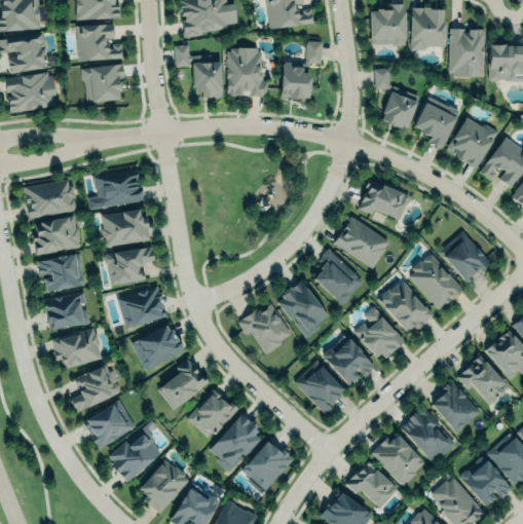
[(0,0),(0,31),(40,31),(39,0),(0,0)]
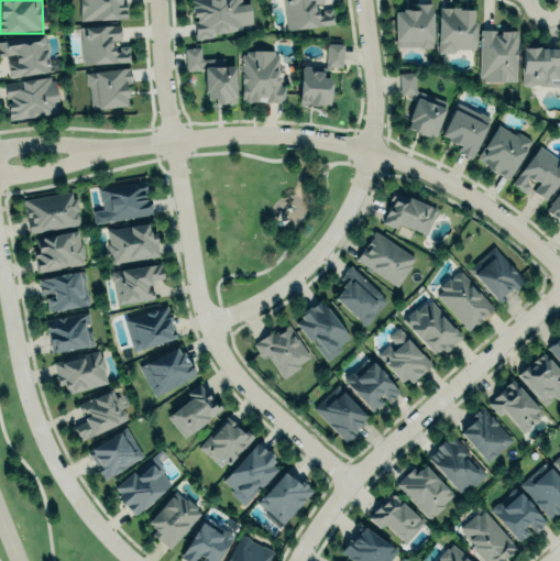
[(122,0),(123,4),(130,4),(130,20),(83,22),(81,0),(122,0)]
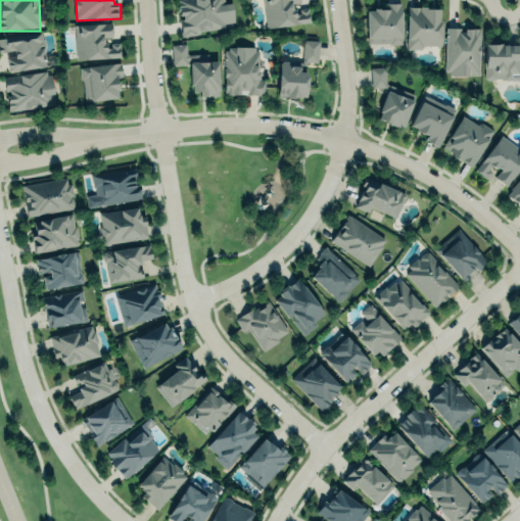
[(180,0),(179,0),(183,35),(237,29),(235,4),(227,5),(226,0),(180,0)]
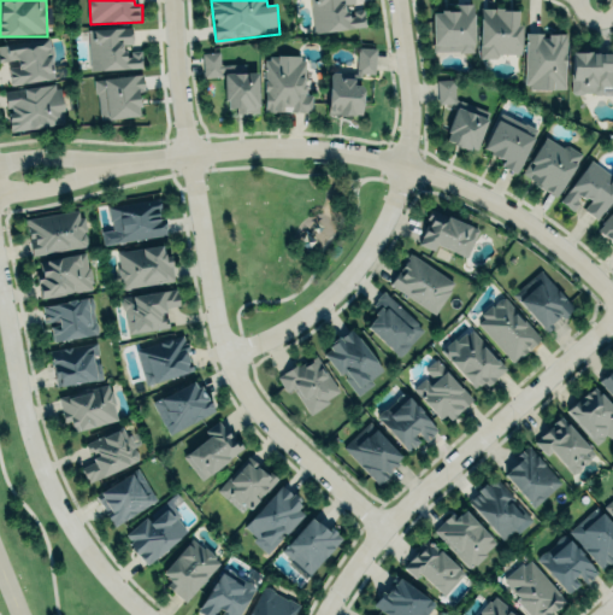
[(312,0),(355,0),(357,5),(346,6),(347,12),(349,11),(351,18),(355,17),(355,11),(366,10),(367,28),(317,35),(312,0)]
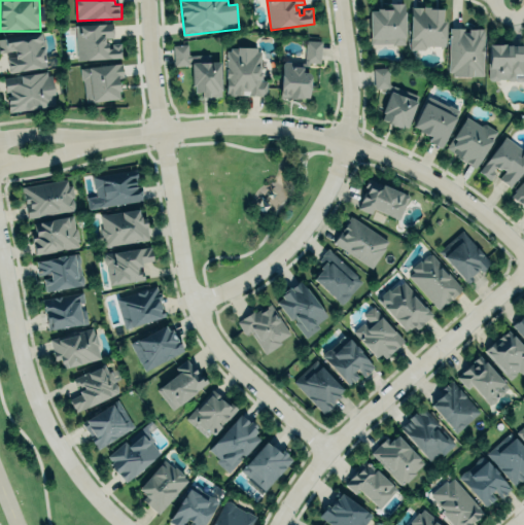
[(371,12),(372,45),(394,45),(394,46),(407,46),(407,13),(406,13),(406,4),(393,4),(393,10),(384,10),(384,9),(379,9),(379,11),(371,12)]
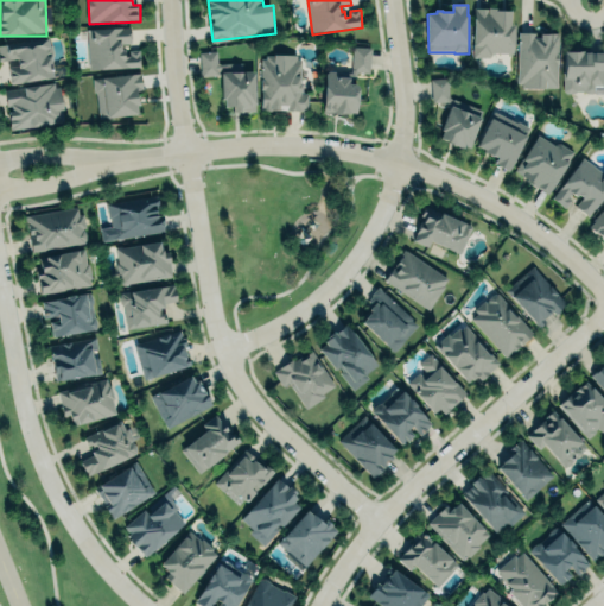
[(475,56),(514,57),(515,11),(476,11),(475,56)]
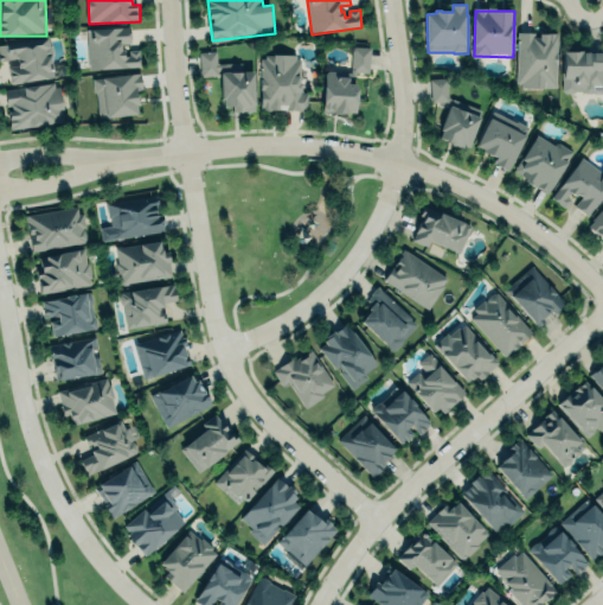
[(141,51),(141,69),(91,71),(89,31),(132,27),(133,45),(122,45),(122,51),(126,51),(126,58),(132,57),(130,52),(141,51)]
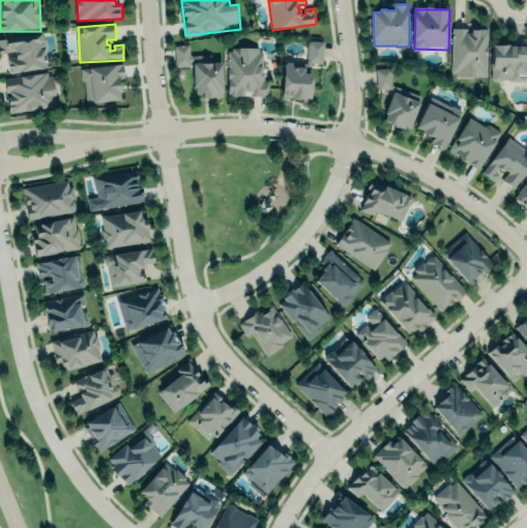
[(454,28),(454,74),(458,74),(458,78),(477,79),(477,77),(489,78),(489,30),(472,30),(472,33),(469,33),(469,29),(454,28)]
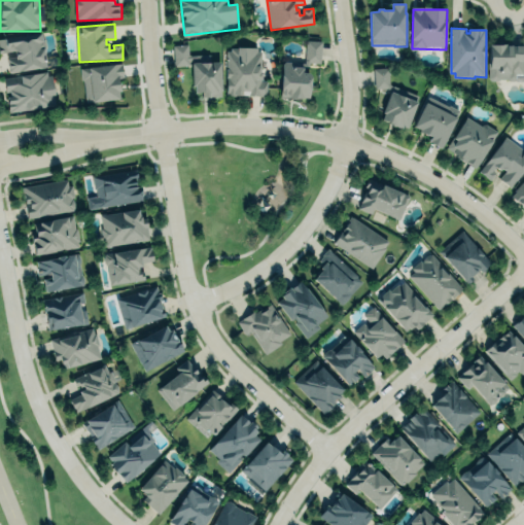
[(42,34),(0,39),(0,47),(1,55),(10,53),(15,53),(16,58),(9,60),(11,74),(48,68),(45,50),(47,49),(47,48),(46,42),(45,40),(43,40),(42,34)]
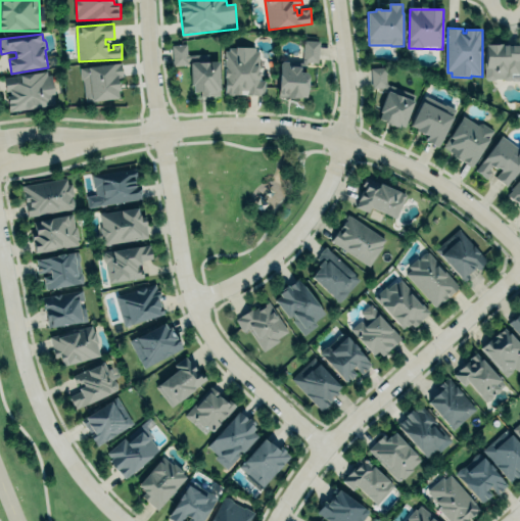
[(487,45),(486,79),(489,81),(494,82),(497,79),(505,79),(508,81),(512,82),(514,80),(514,76),(519,76),(519,46),(504,46),(504,45),(499,45),(499,46),(487,45)]
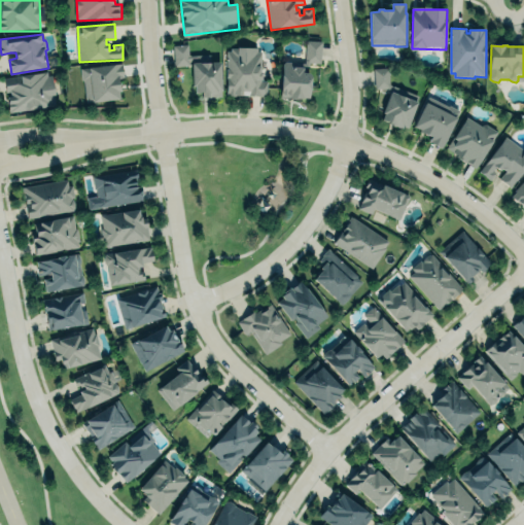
[(223,97),(222,63),(213,63),(213,56),(190,57),(190,46),(175,46),(176,67),(194,67),(195,98),(223,97)]
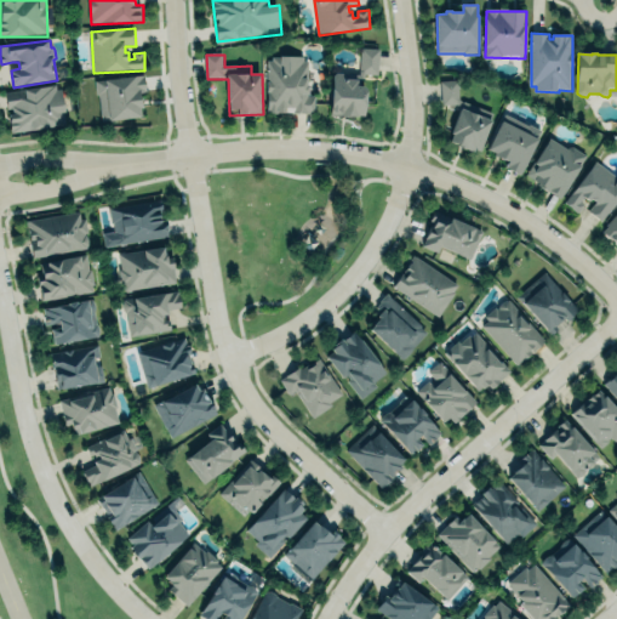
[(309,58),(269,58),(268,114),(316,114),(316,96),(309,96),(309,58)]
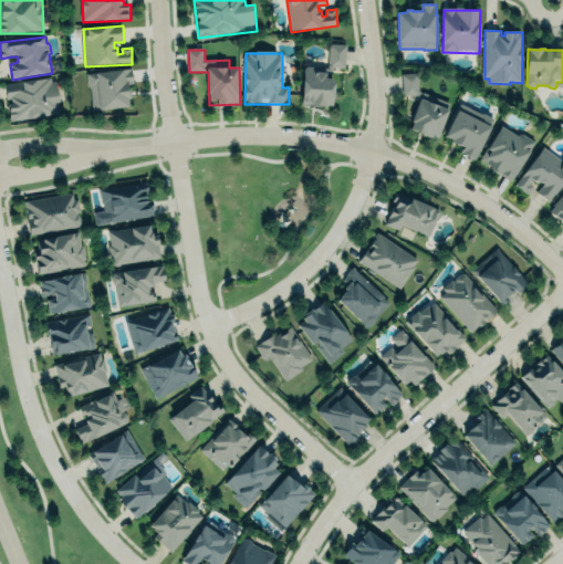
[(326,73),(316,72),(316,74),(314,74),(315,68),(308,68),(305,70),(302,104),(303,104),(303,106),(326,108),(326,106),(333,106),(335,83),(332,80),(325,79),(326,73)]
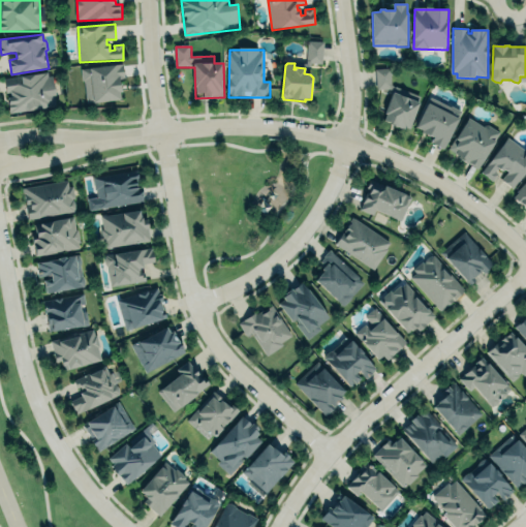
[(124,64),(83,70),(84,82),(86,82),(88,104),(121,100),(120,93),(122,93),(121,85),(120,85),(119,81),(125,79),(124,71),(124,64)]
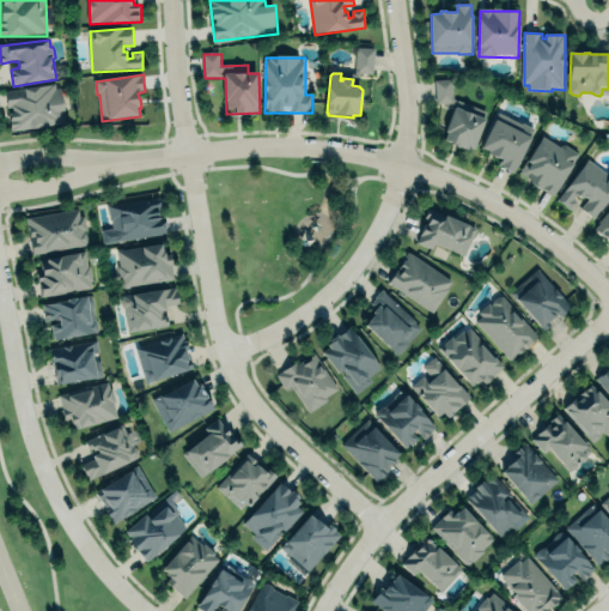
[(436,82),(454,79),(455,100),(464,112),(487,120),(474,151),(470,149),(469,152),(452,146),(454,144),(445,141),(448,134),(446,133),(456,107),(452,103),(451,104),(438,104),(436,82)]
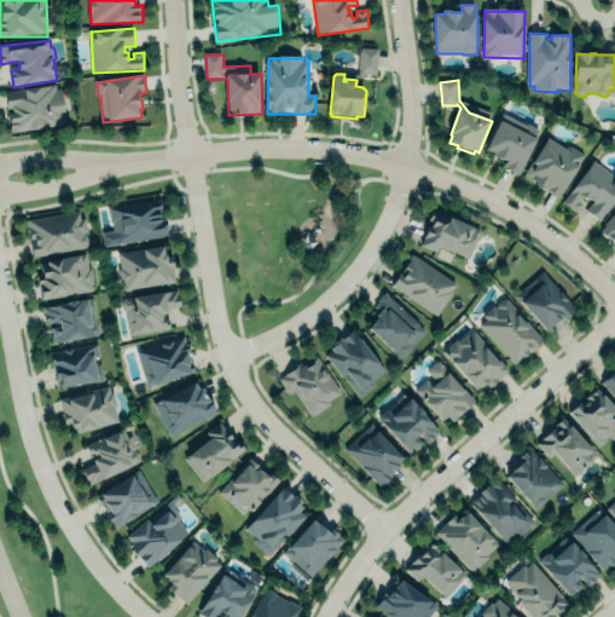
[(5,93),(57,85),(58,90),(63,90),(67,113),(65,113),(67,125),(13,133),(10,115),(15,114),(13,110),(7,110),(5,93)]
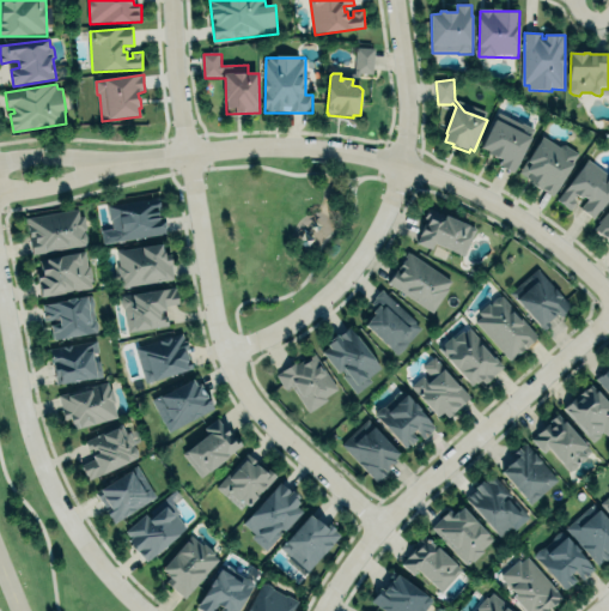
[(482,149),(491,152),(489,155),(503,161),(500,167),(515,174),(533,138),(497,121),(482,149)]
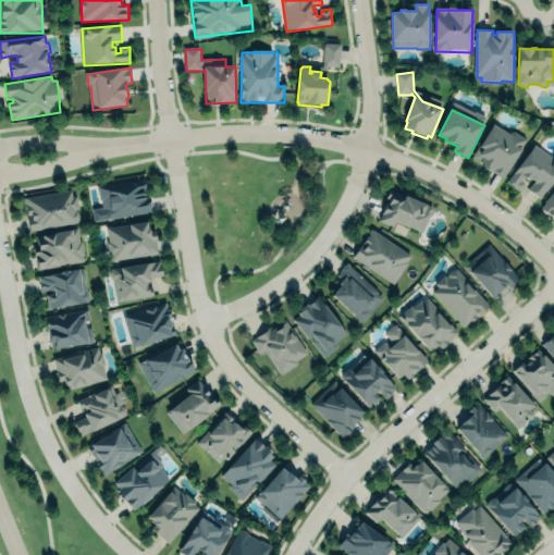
[(474,158),(495,124),(511,134),(515,133),(529,142),(504,179),(494,172),(493,173),(484,168),(485,165),(474,158)]
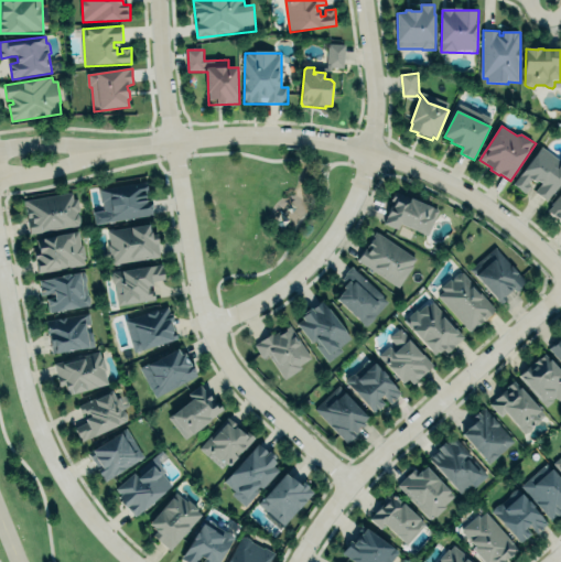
[(549,202),(560,185),(560,168),(558,170),(560,164),(560,160),(543,148),(515,185),(527,194),(532,187),(529,184),(532,180),(537,184),(539,182),(542,185),(537,193),(549,202)]
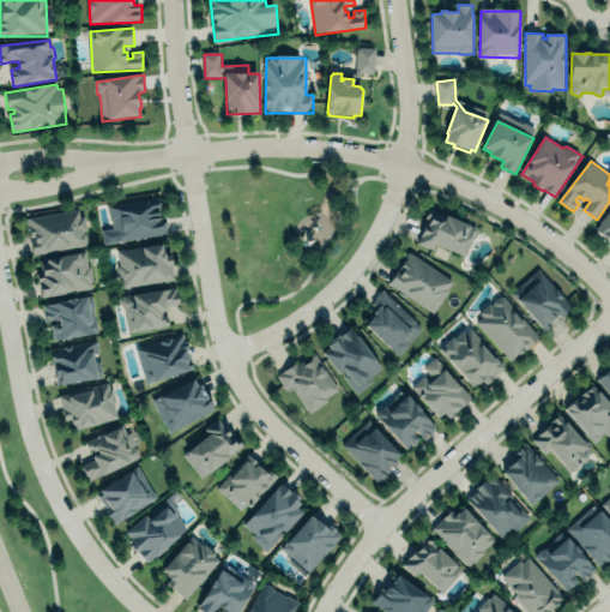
[(161,198),(163,211),(159,213),(161,222),(165,221),(168,234),(115,243),(113,232),(115,231),(113,222),(112,222),(108,208),(113,207),(161,198)]
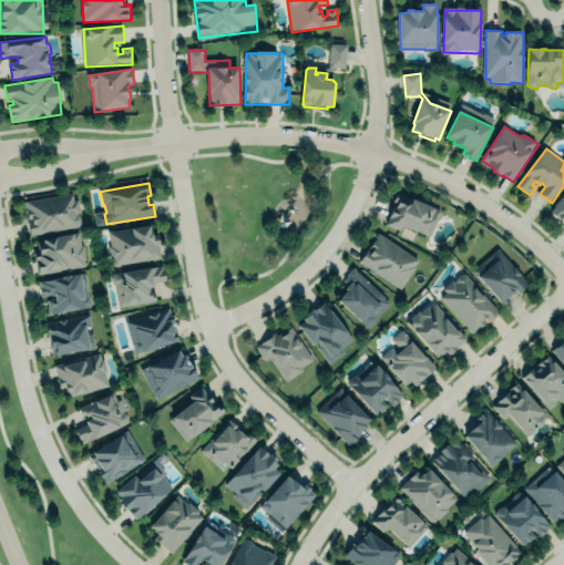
[(398,194),(443,213),(432,238),(403,226),(401,232),(388,225),(398,204),(395,203),(398,194)]
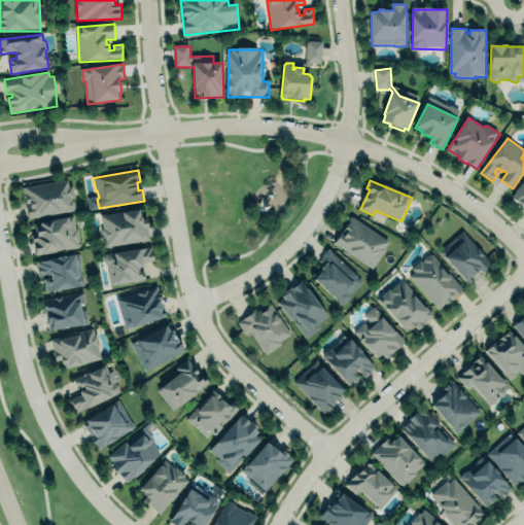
[(76,213),(72,181),(25,187),(28,218),(76,213)]
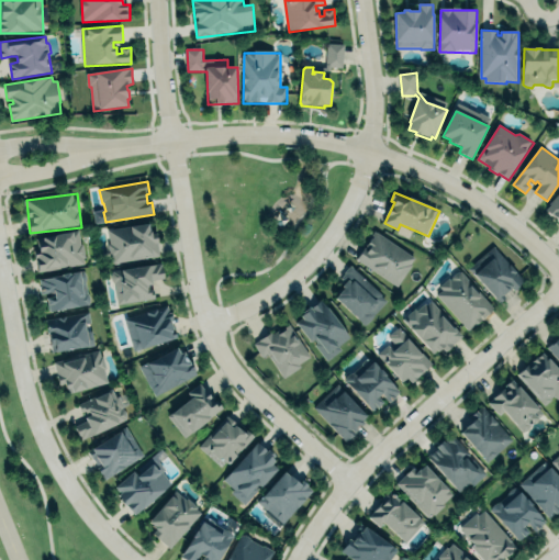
[(558,221),(547,211),(551,204),(558,197),(558,221)]
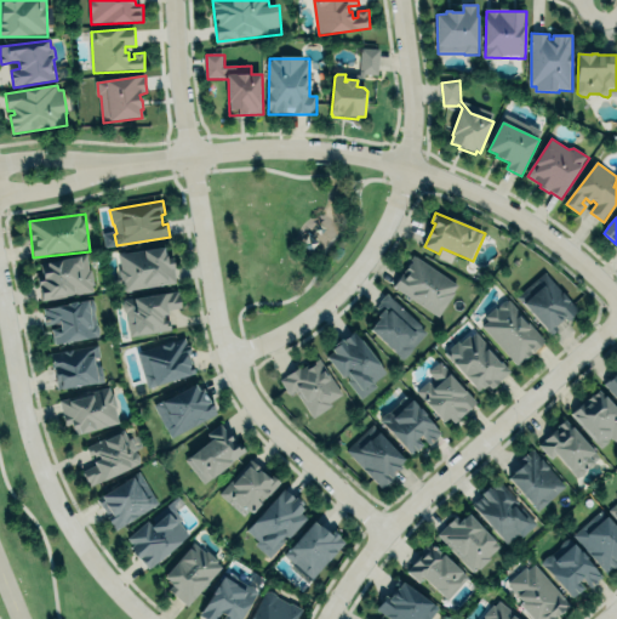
[(120,255),(165,248),(165,253),(166,253),(167,259),(173,257),(178,283),(126,293),(125,285),(123,285),(121,271),(124,271),(120,255)]
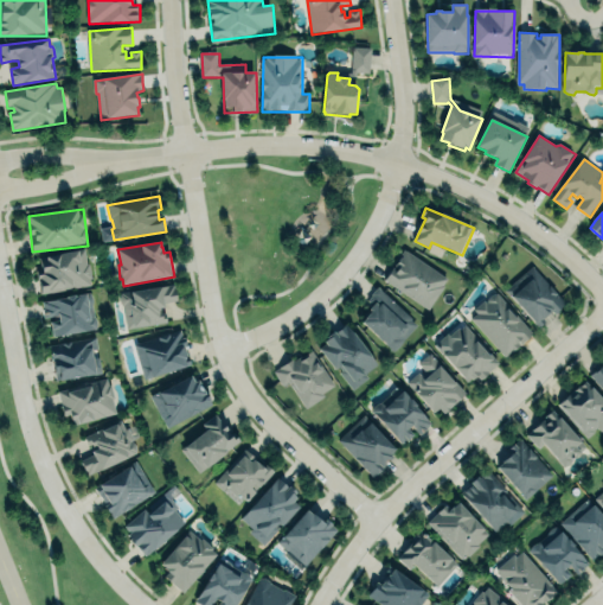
[(42,259),(85,250),(88,265),(90,265),(92,279),(91,280),(91,286),(43,294),(38,271),(44,269),(42,259)]
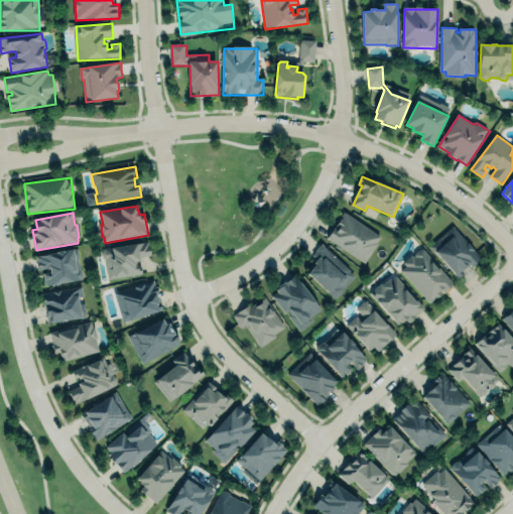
[(329,238),(366,263),(379,244),(378,244),(382,238),(345,213),(342,217),(343,218),(329,238)]
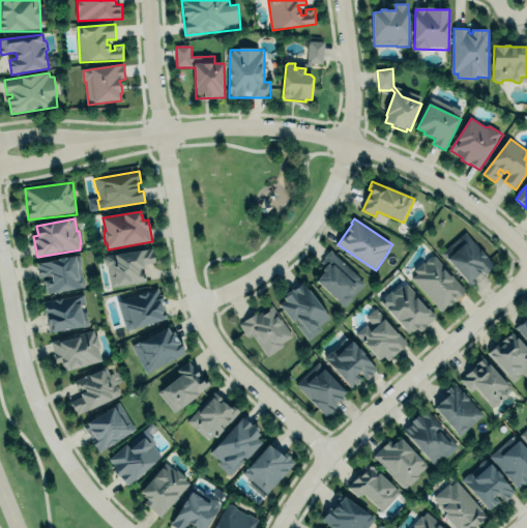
[(495,265),(466,233),(443,255),(471,286),(495,265)]
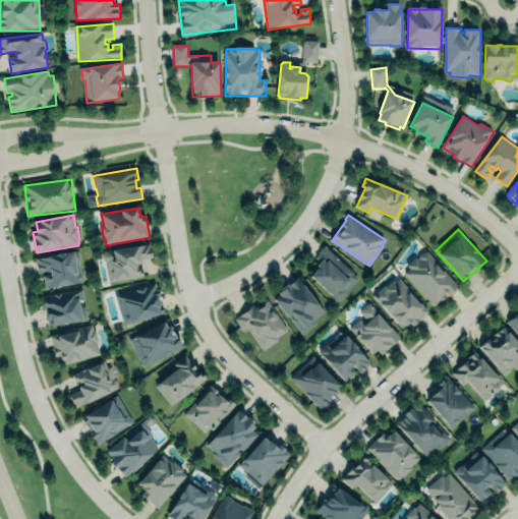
[(110,283),(145,278),(142,262),(154,260),(152,245),(105,252),(110,283)]
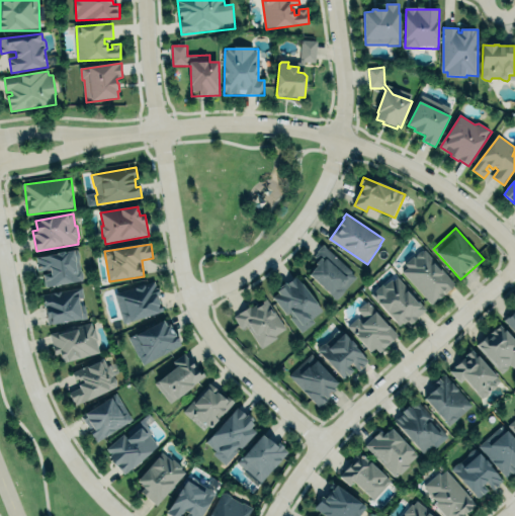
[(311,276),(337,301),(358,278),(353,273),(354,272),(324,245),(318,252),(319,253),(315,257),(319,261),(316,265),(318,267),(314,272),(311,276)]
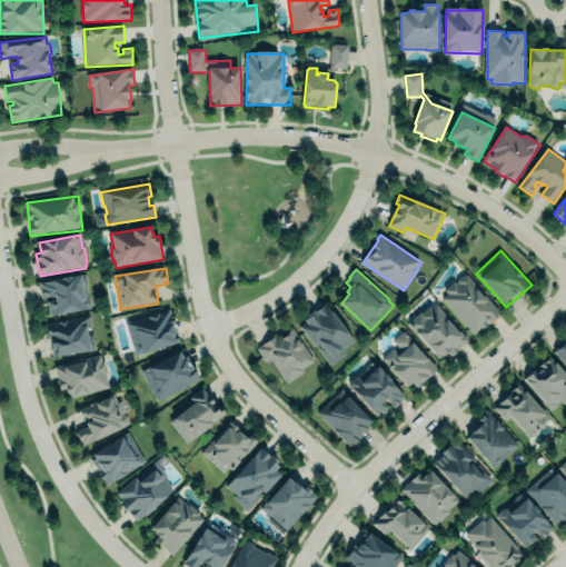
[(444,299),(476,336),(502,314),(468,276),(464,277),(462,278),(459,281),(458,284),(458,285),(456,282),(446,291),(448,295),(444,299)]
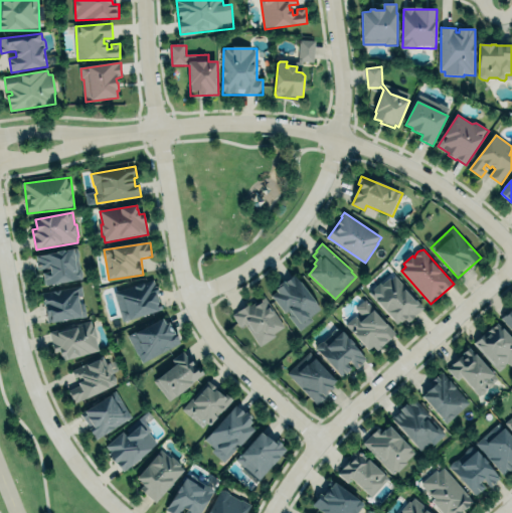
[(83,281),(79,250),(39,255),(43,286),(83,281)]
